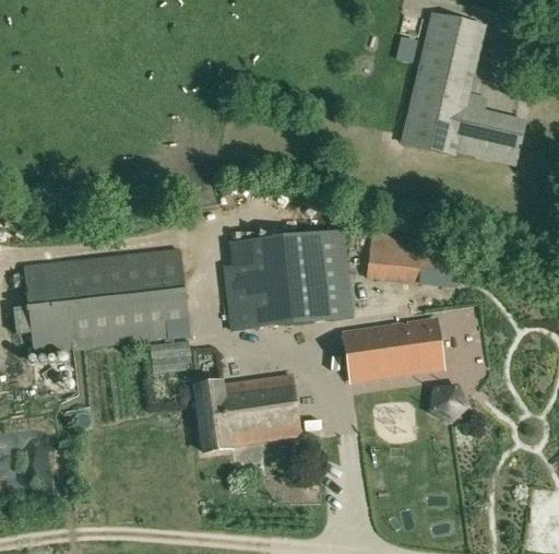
[(454,151),(454,146),(467,92),(484,22),(432,10),(402,139),(454,151)]
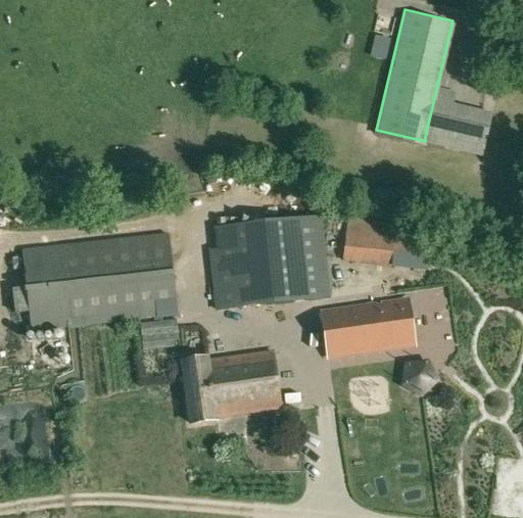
[(455,90),(437,86),(425,137),(482,150),(491,110),(452,101),(455,90)]
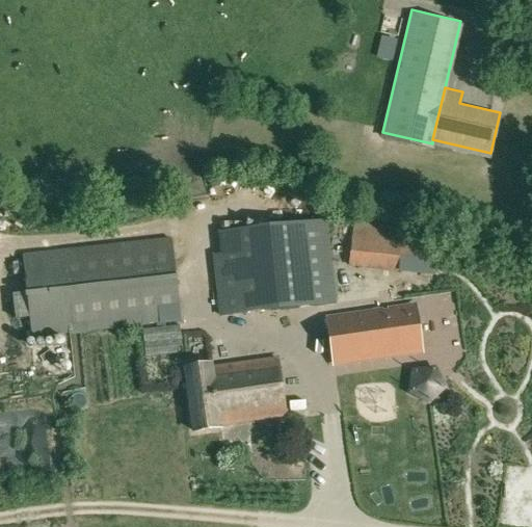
[(220,311),(336,298),(326,217),(220,229),(223,252),(214,253),(220,311)]
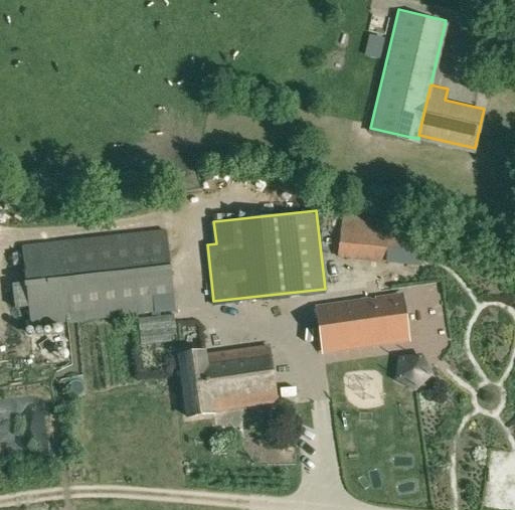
[(374,214),(342,210),(337,251),(386,257),(390,228),(391,222),(373,220),(374,214)]
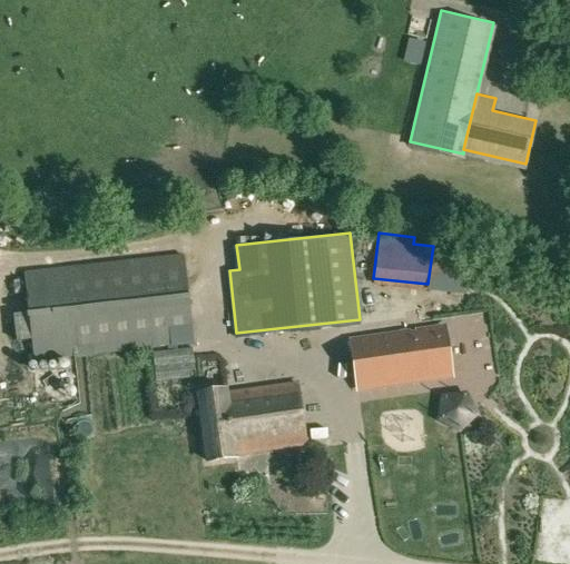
[(183,249),(23,267),(33,355),(194,337),(183,249)]
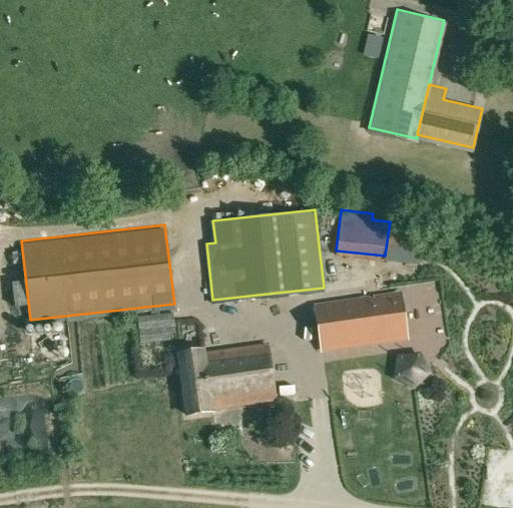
[(421,231),(389,227),(385,256),(418,260),(421,231)]
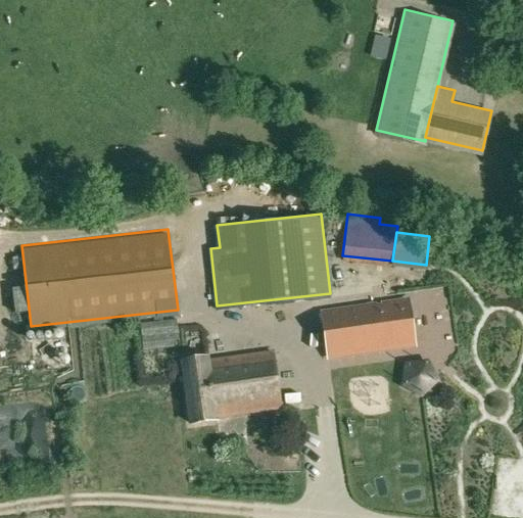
[(322,309),(328,354),(415,341),(408,296),(322,309)]
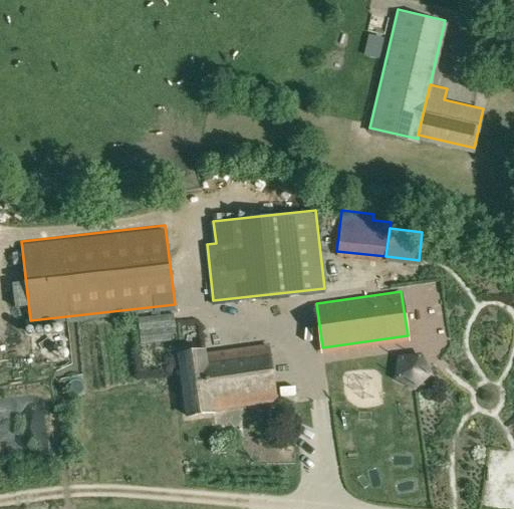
[(204,347),(179,350),(183,382),(272,368),(269,342),(204,350),(204,347)]
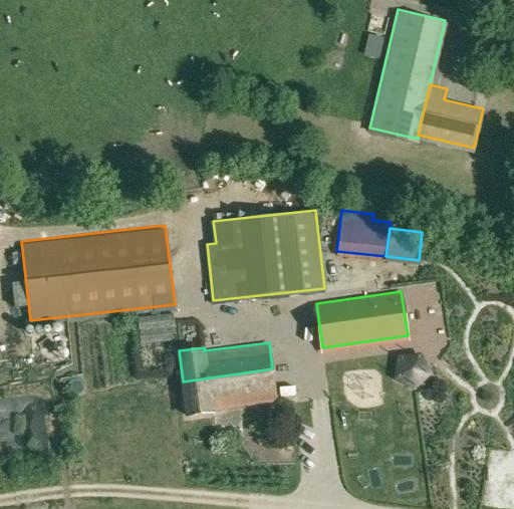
[(276,396),(272,368),(183,382),(187,411),(212,408),(212,405),(276,396)]
